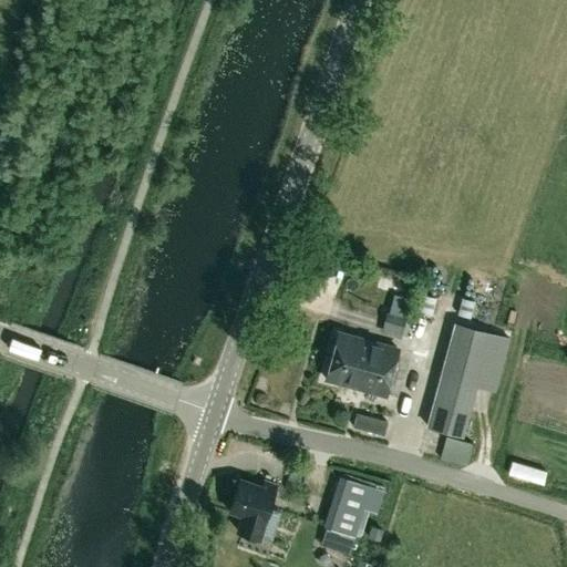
[(405,317),(385,311),(380,332),(399,338),(405,317)]
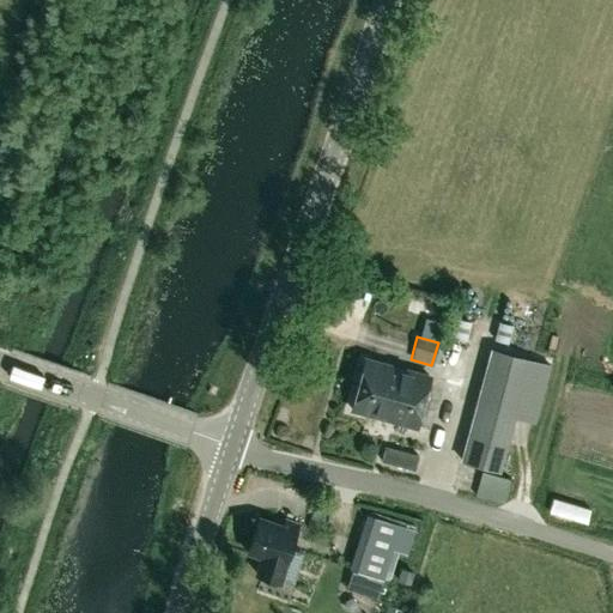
[(490,347),(460,460),(499,471),(514,418),(535,424),(551,364),(490,347)]
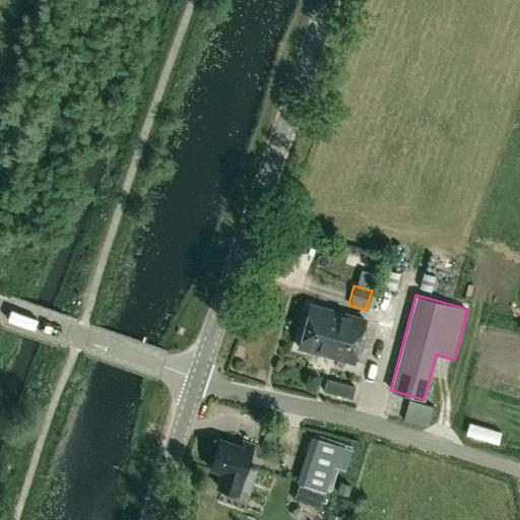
[(359,337),(364,320),(309,305),(303,330),(322,335),(325,327),(342,332),(342,329),(347,330),(346,334),(359,337)]
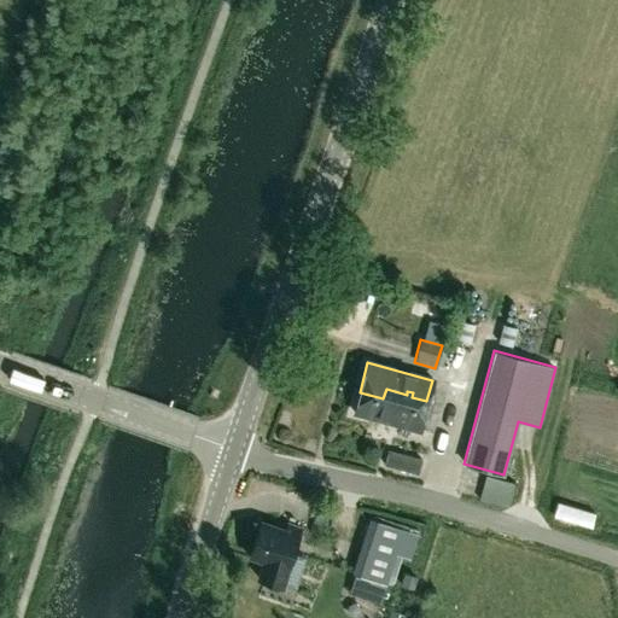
[(419,431),(426,401),(412,397),(413,392),(407,391),(407,395),(386,389),(383,398),(360,392),(354,413),(419,431)]
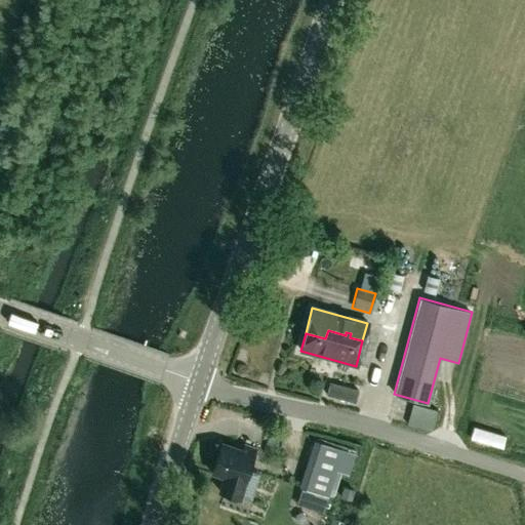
[(358,390),(329,381),(326,395),(355,402),(358,390)]
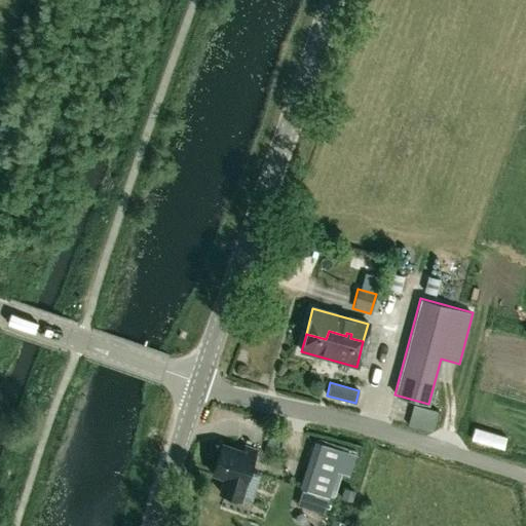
[(414,405),(408,426),(433,434),(439,412),(414,405)]
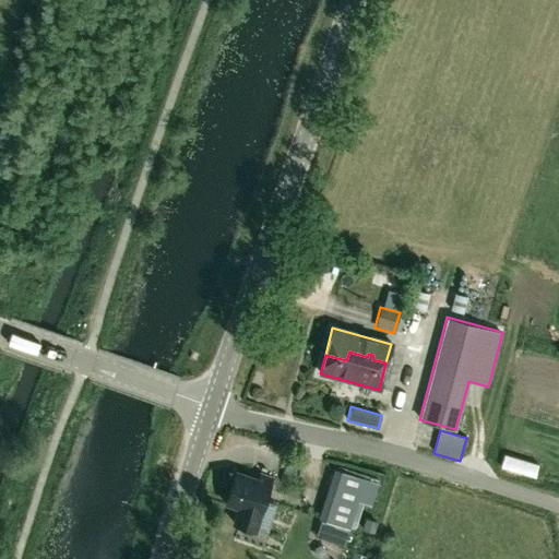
[(318,519),(349,530),(358,501),(370,506),(379,483),(334,468),(318,519)]
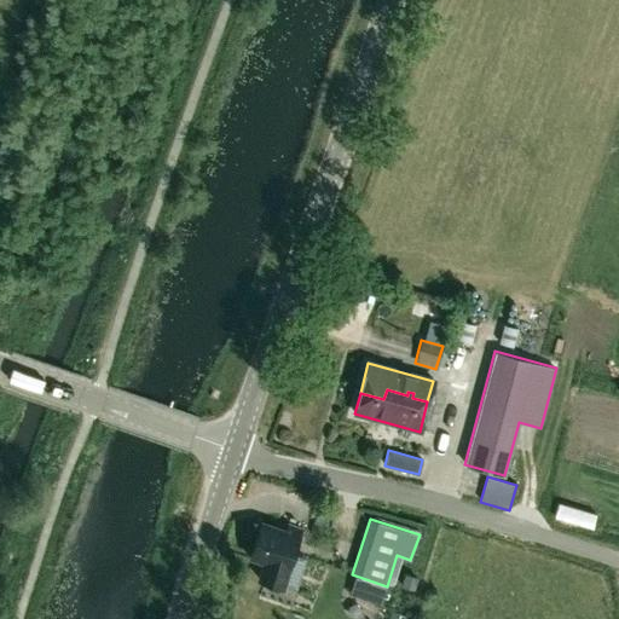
[(287,527),(285,531),(260,522),(249,559),(261,562),(256,580),(283,589),(284,585),(295,590),(306,559),(294,555),(302,527),(288,524),(287,527)]
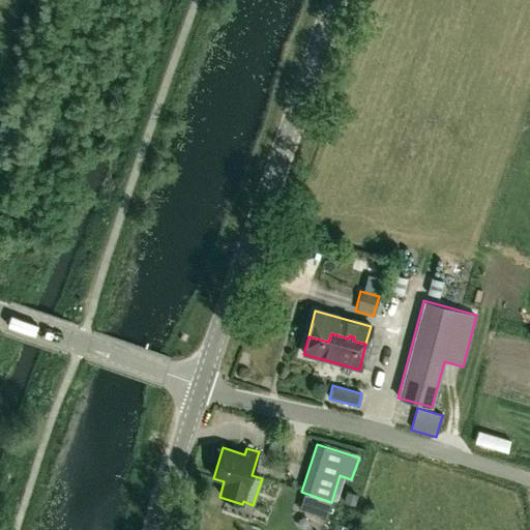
[(357,495),(347,492),(344,503),(353,506),(357,495)]
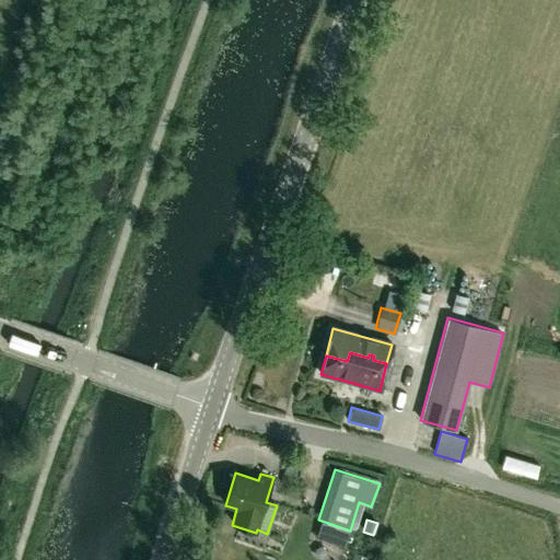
All buildings are outlined.
